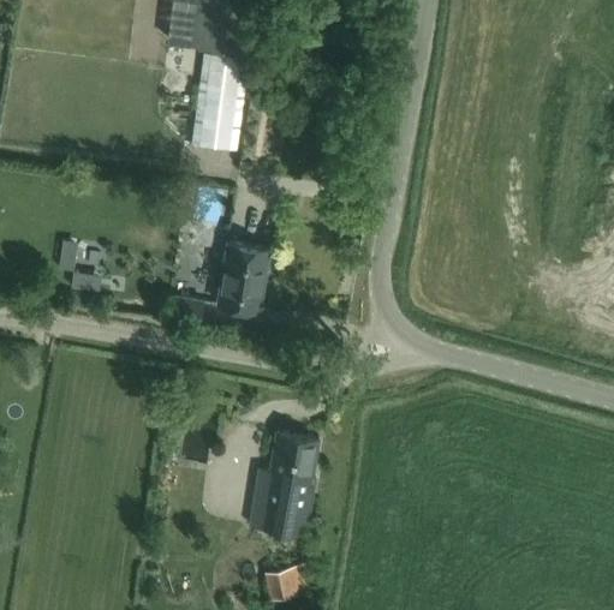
[(198,0),(192,45),(251,52),(256,0),(198,0)]
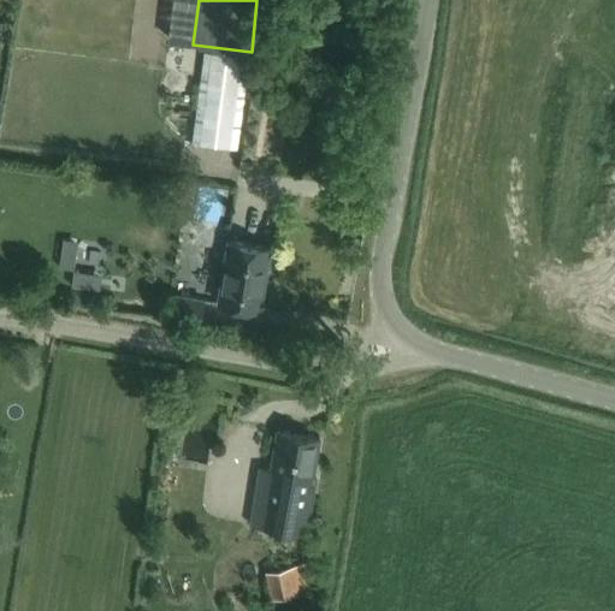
[(205,54),(193,146),(237,152),(249,60),(205,54)]
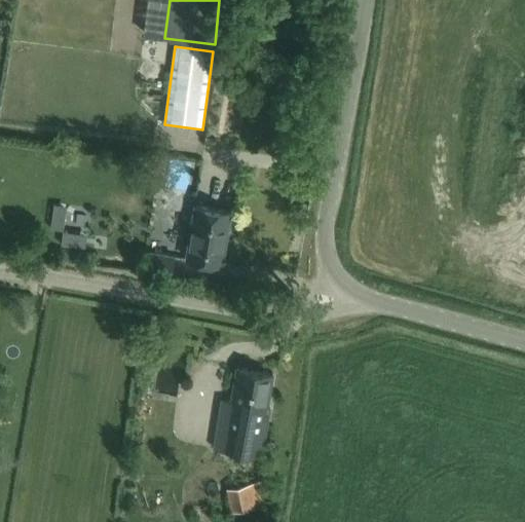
[(224,66),(221,80),(235,82),(237,68),(224,66)]
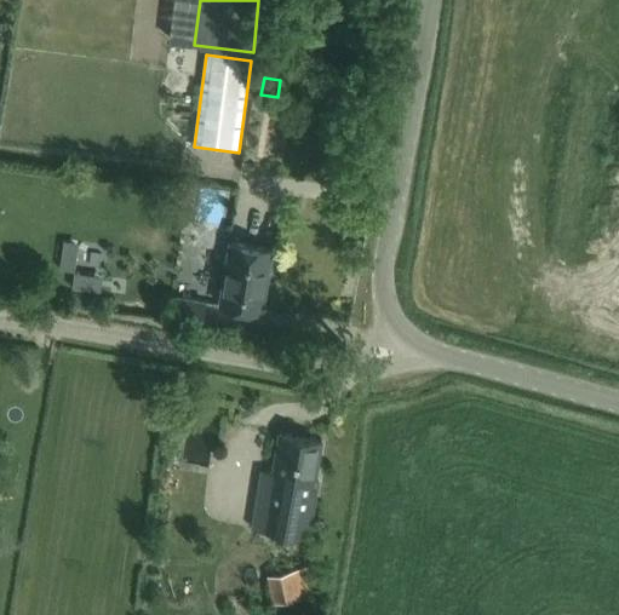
[(219,308),(262,314),(273,252),(229,245),(219,308)]
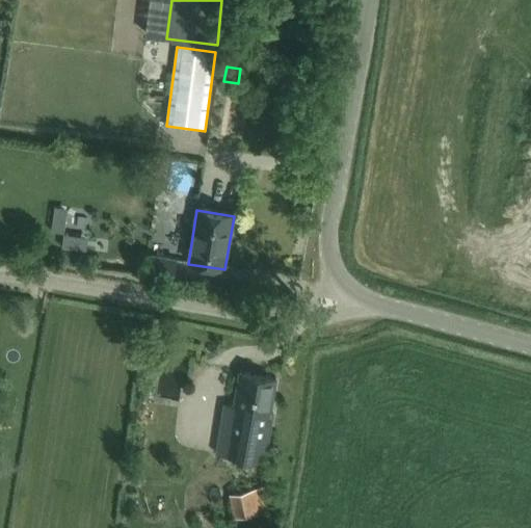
[(63,237),(65,225),(52,222),(50,235),(63,237)]
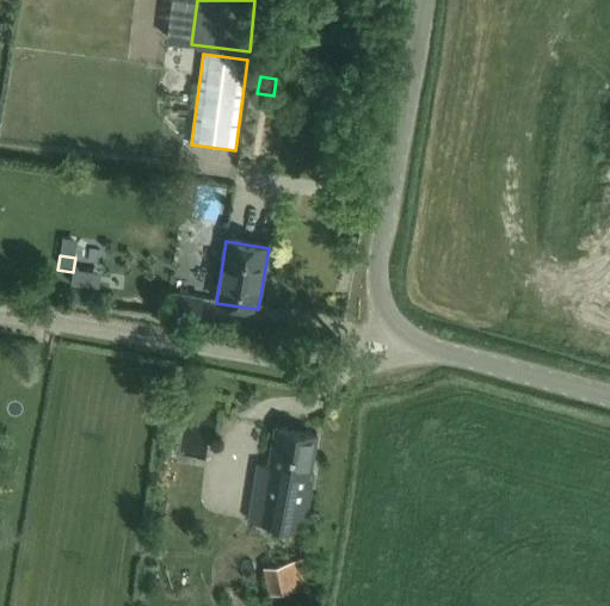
[(73,272),(72,288),(85,289),(87,273),(73,272)]
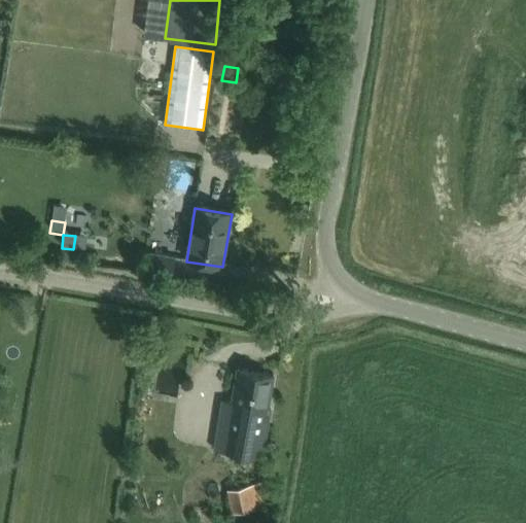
[(145,254),(142,275),(171,279),(174,258),(145,254)]
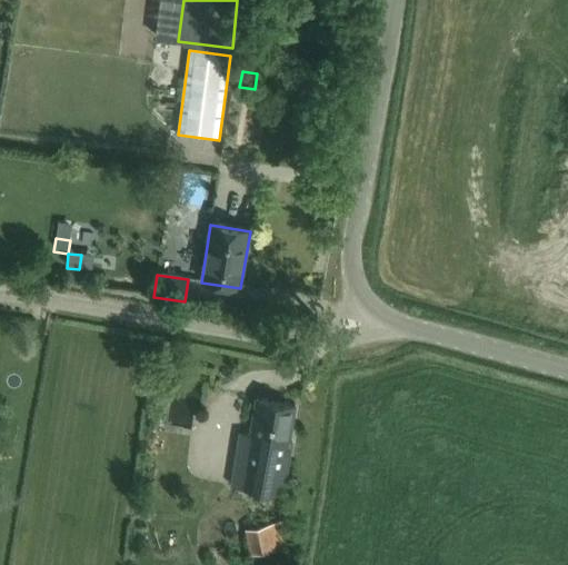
[(169,363),(171,352),(160,349),(158,362),(169,363)]
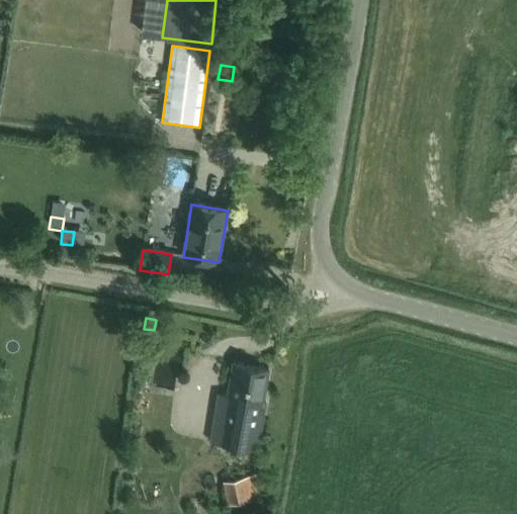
[(167,357),(170,344),(153,341),(150,354),(167,357)]
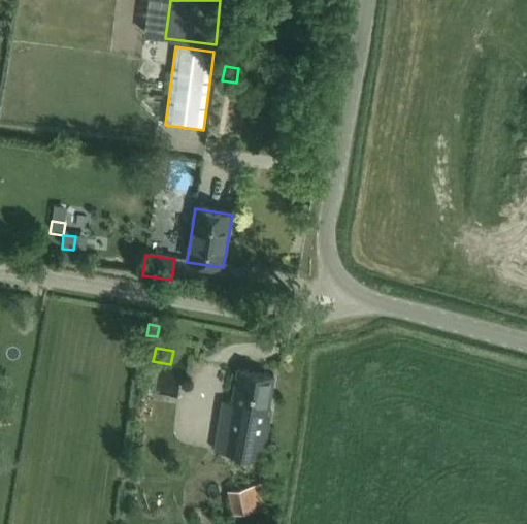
[(229,403),(221,454),(262,460),(265,439),(270,412),(268,411),(270,397),(274,378),(238,371),(234,391),(232,404),(229,403)]
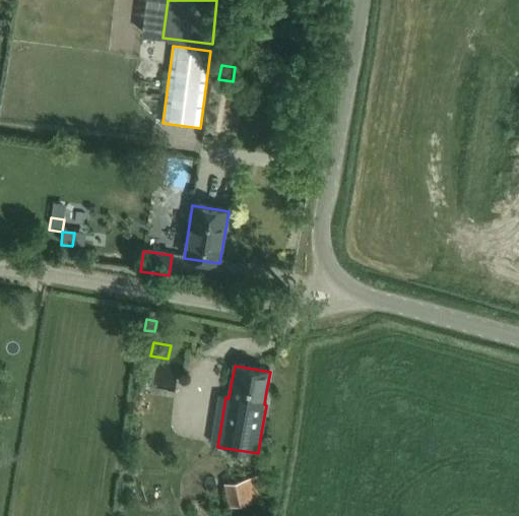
[(258,477),(224,485),(229,507),(263,500),(258,477)]
